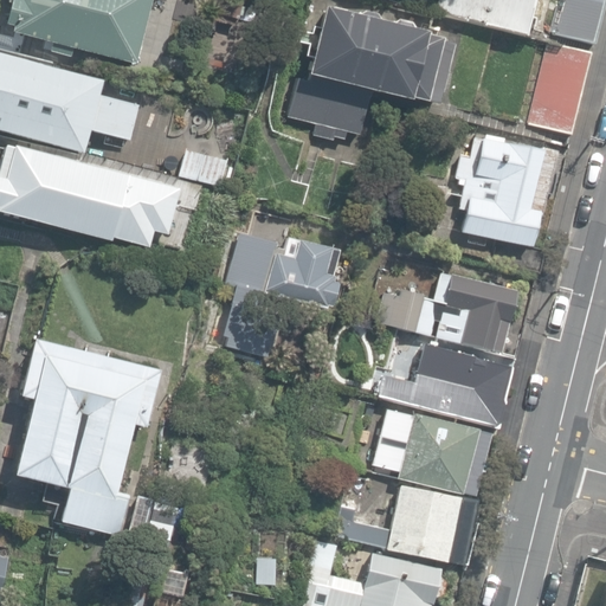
[(72,47),(135,64),(152,0),(6,0),(6,1),(10,2),(5,24),(12,26),(11,33),(52,44),(50,50),(70,55),(72,47)]
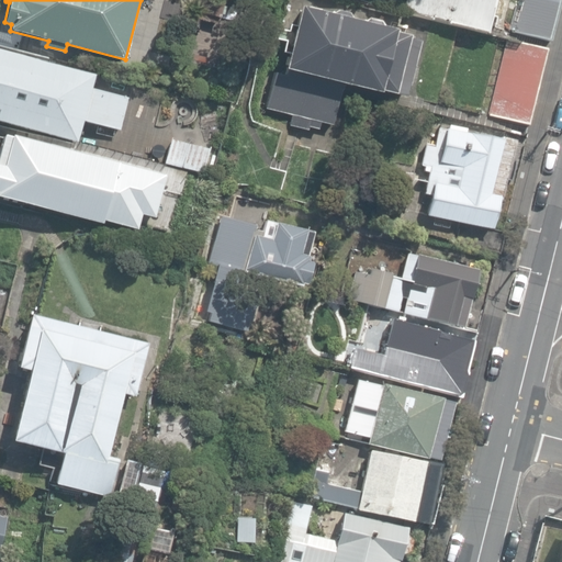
[(409,0),(406,14),(431,20),(431,19),(448,22),(447,24),(486,33),(494,0),(409,0)]
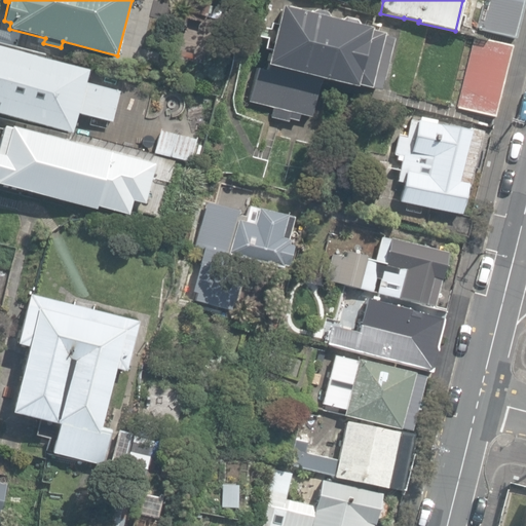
[(483,0),(477,30),(515,39),(524,0),(483,0)]
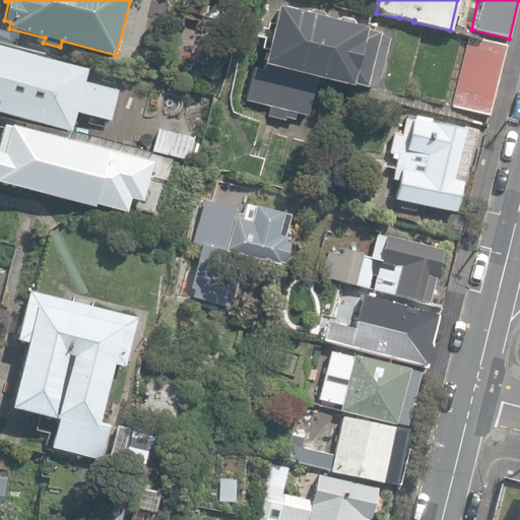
[(266,116),(284,120),(285,118),(294,120),(296,114),(307,116),(316,77),(363,88),(375,34),(362,30),(363,28),(275,8),(261,70),(254,68),(246,101),(268,107),(266,116)]
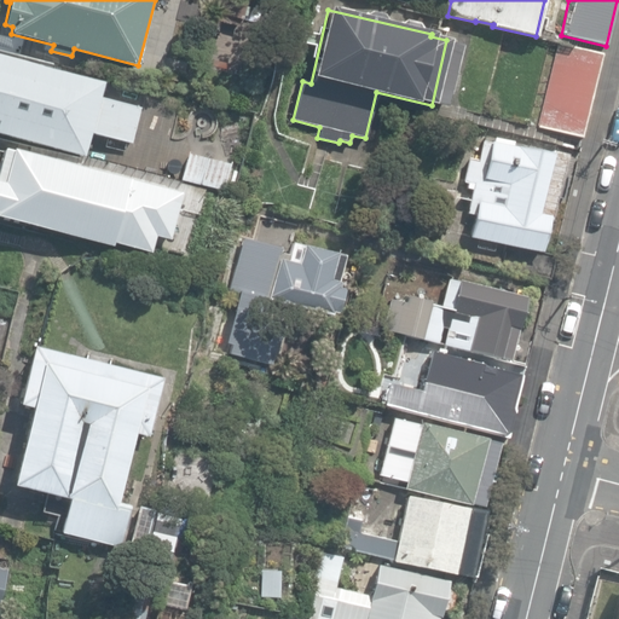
[(538,126),(582,137),(603,53),(560,42),(538,126)]
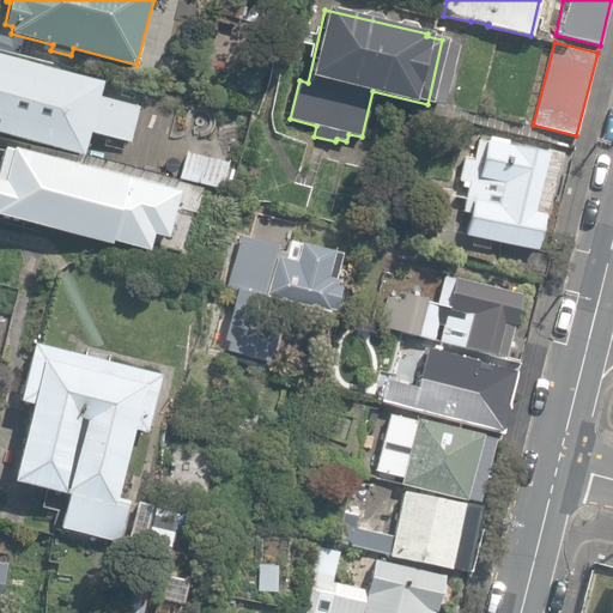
[(0,133),(85,153),(90,133),(131,143),(139,107),(101,97),(104,80),(0,54),(0,133)]
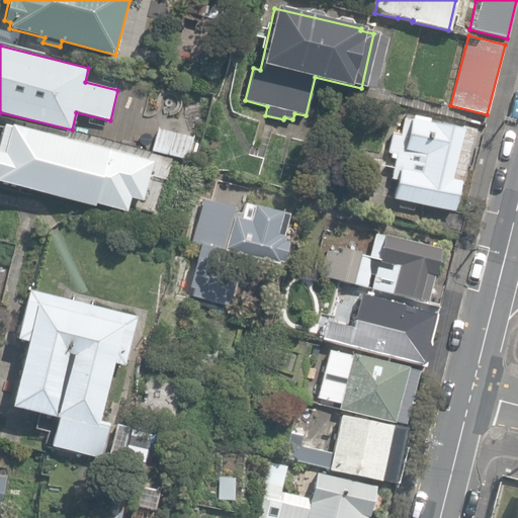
[(393,197),(453,210),(470,128),(429,119),(429,117),(415,114),(414,119),(404,117),(400,135),(393,133),(385,166),(392,167),(390,179),(397,180),(393,197)]
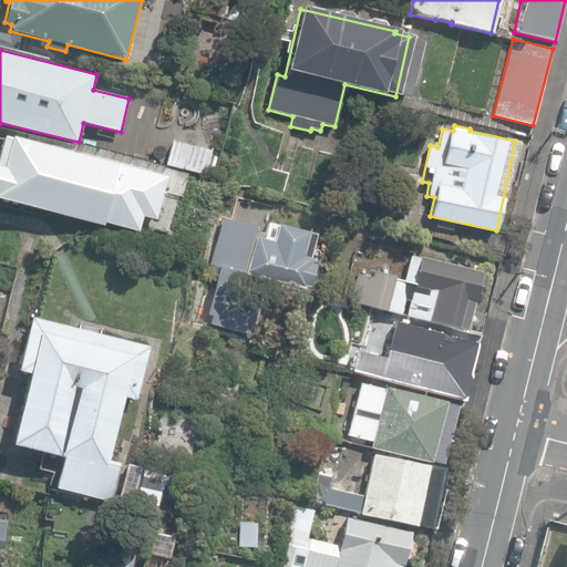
[(0,199),(104,226),(120,164),(10,136),(10,140),(2,138),(0,146),(0,199)]
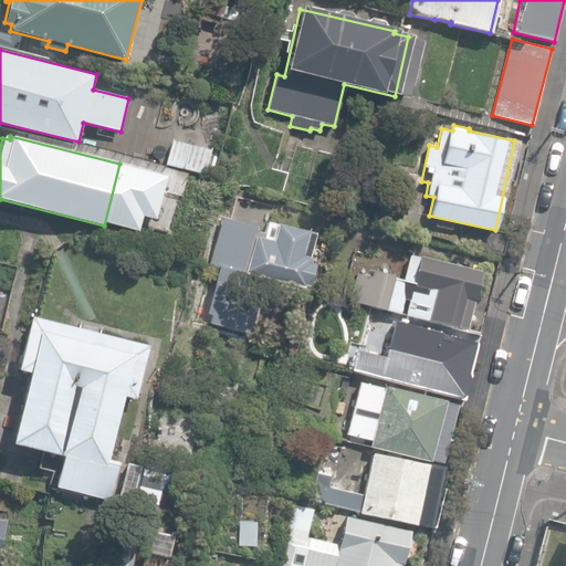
[(166,166),(203,176),(210,148),(173,139),(166,166)]
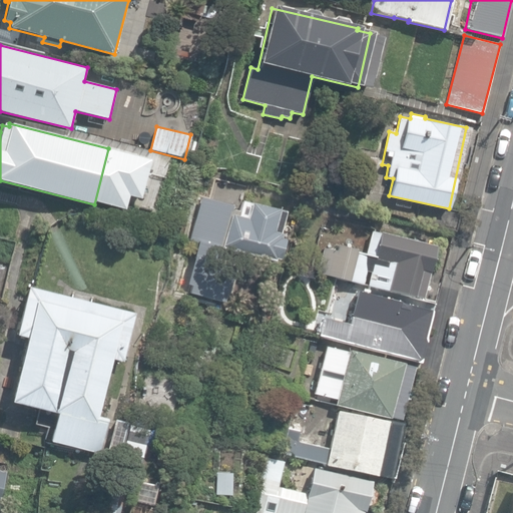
[(239,211),(231,209),(232,205),(200,197),(189,240),(197,242),(221,248),(274,262),(275,259),(278,260),(283,239),(279,238),(280,234),(278,233),(284,211),(242,201),(239,211)]
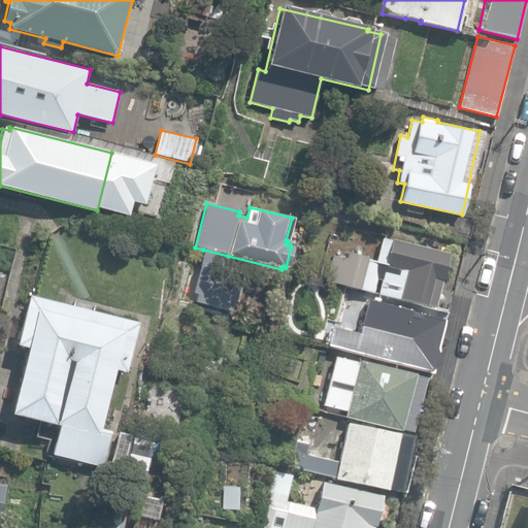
[(140,250),(143,234),(129,232),(127,248),(140,250)]
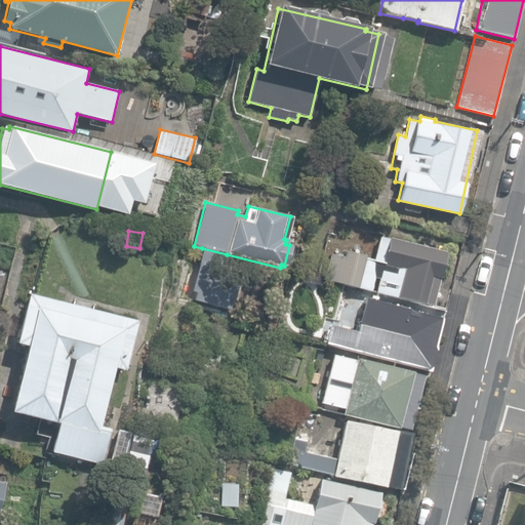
[(449,288),(434,284),(443,250),(390,237),(385,258),(366,254),(366,251),(347,246),(346,252),(331,248),(324,275),(370,287),(374,273),(380,274),(377,289),(422,300),(421,304),(444,309),(449,288)]
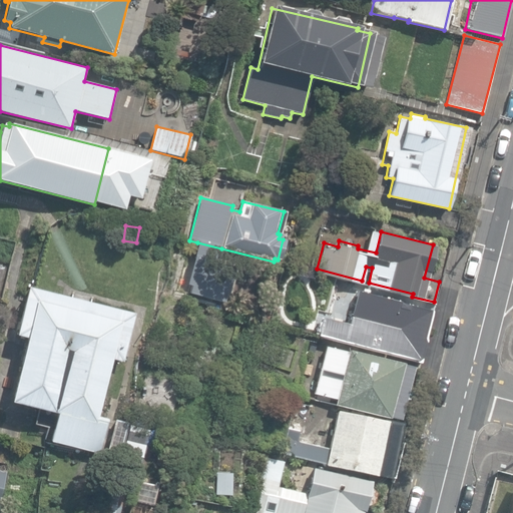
[(227,295),(235,267),(218,263),(221,248),(197,242),(188,286),(190,286),(189,294),(223,302),(225,295),(227,295)]
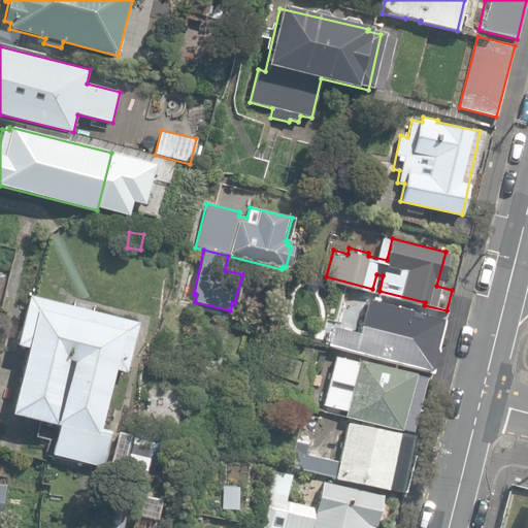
[(52,454),(102,466),(110,433),(100,431),(114,368),(126,371),(137,322),(28,296),(17,344),(28,347),(12,414),(37,420),(33,438),(45,441),(50,423),(58,425),(52,454)]
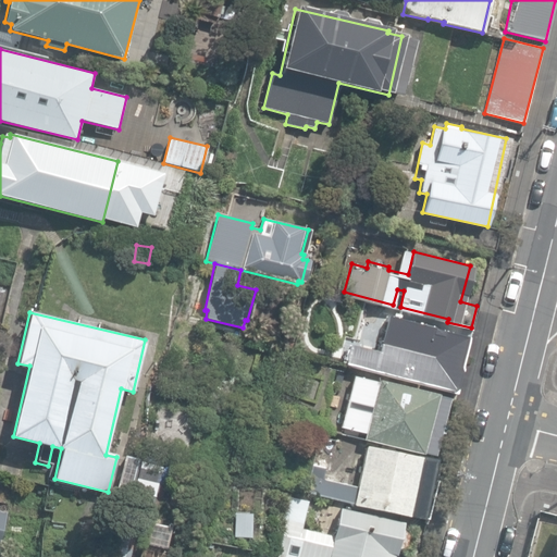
[(344,362),(455,392),(461,368),(455,367),(463,335),(441,329),(440,333),(431,331),(432,325),(387,313),(380,337),(391,341),(387,353),(349,343),(344,362)]
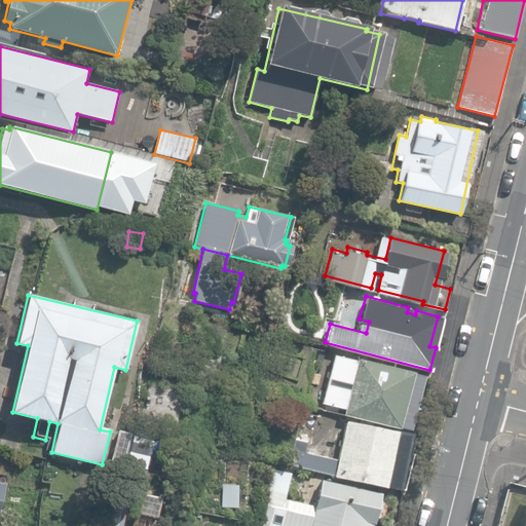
[(393,425),(395,423),(406,426),(420,373),(410,370),(410,371),(354,357),(354,359),(332,353),(320,400),(343,406),(341,412),(393,425)]
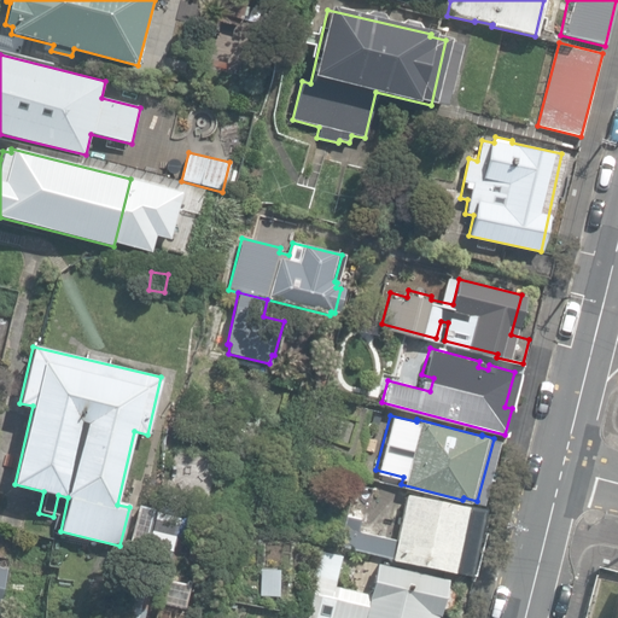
[(340,549),(470,576),(483,511),(407,495),(397,540),(383,537),(385,524),(348,516),(340,549)]
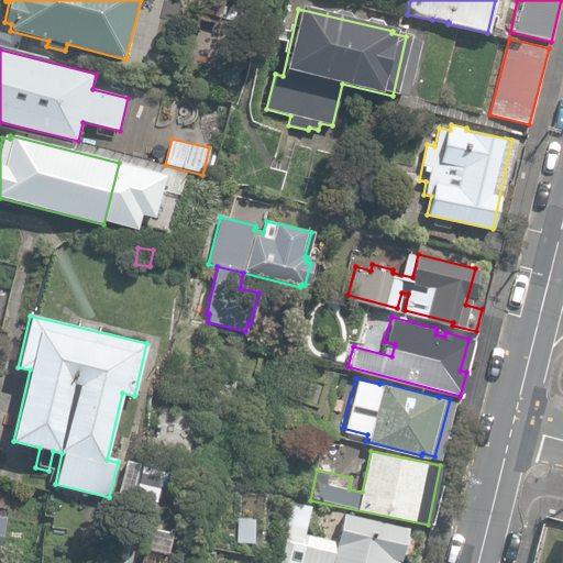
[(117,498),(131,503),(141,465),(127,462),(117,498)]
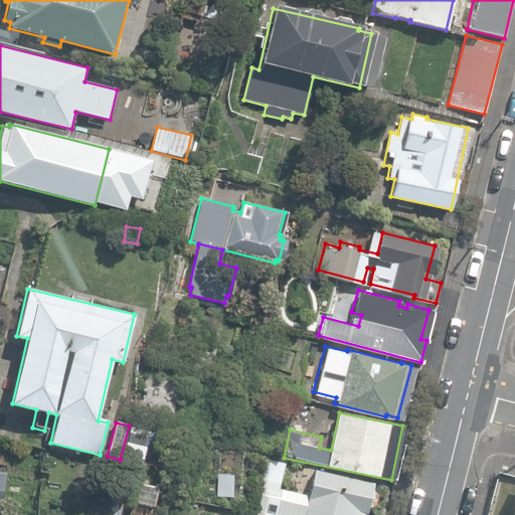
[(252,514),(362,514),(363,514),(367,514),(368,508),(374,505),(376,494),(371,488),(372,484),(313,470),(307,494),(281,488),(285,465),(265,460),(252,514)]
